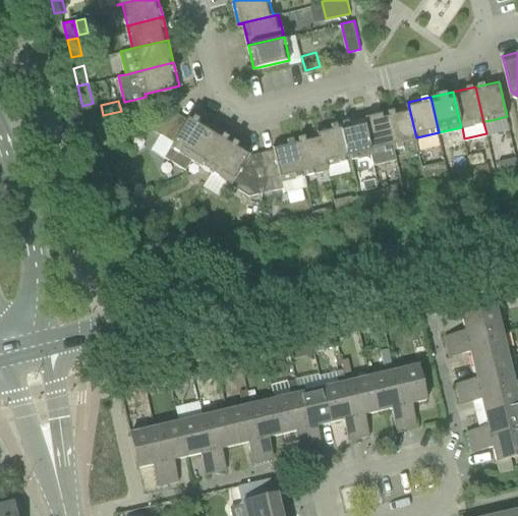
[(402,110),(386,113),(394,149),(395,149),(399,148),(417,142),(416,137),(409,108),(407,108),(402,110)]
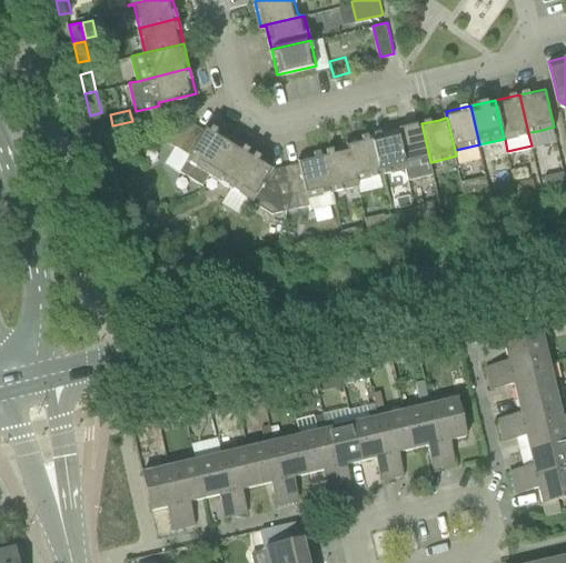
[(180,169),(204,183),(230,139),(208,126),(206,129),(195,121),(174,126),(166,138),(190,152),(180,169)]
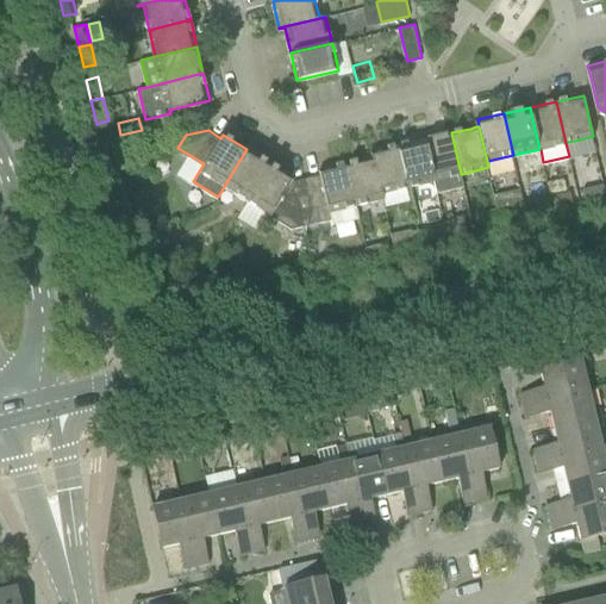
[(451,132),(425,138),(435,180),(436,180),(438,191),(463,185),(461,174),(451,132)]
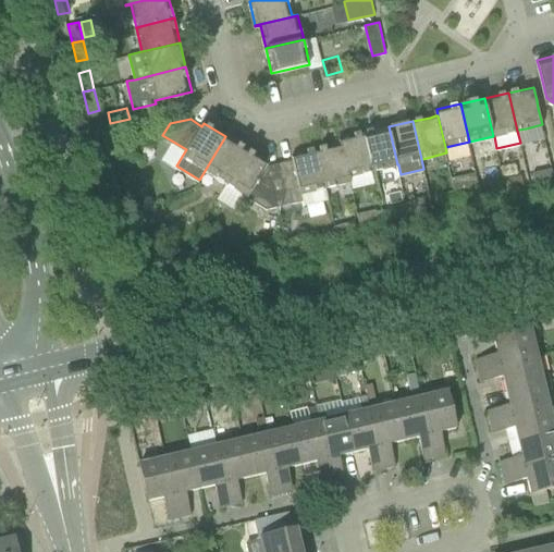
[(389,126),(365,132),(373,170),(397,164),(389,126)]
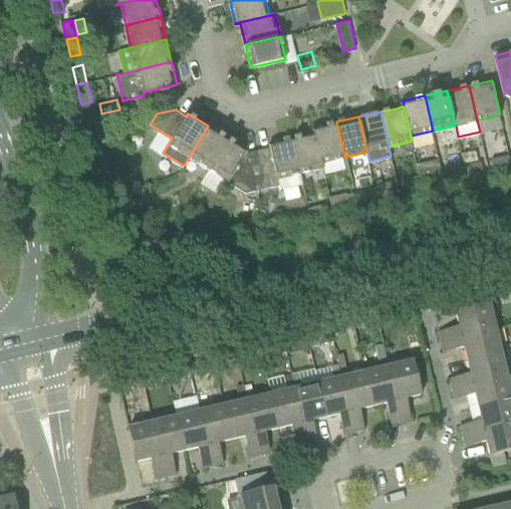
[(336,121),(313,128),(323,168),(324,167),(323,162),(344,157),(336,121)]
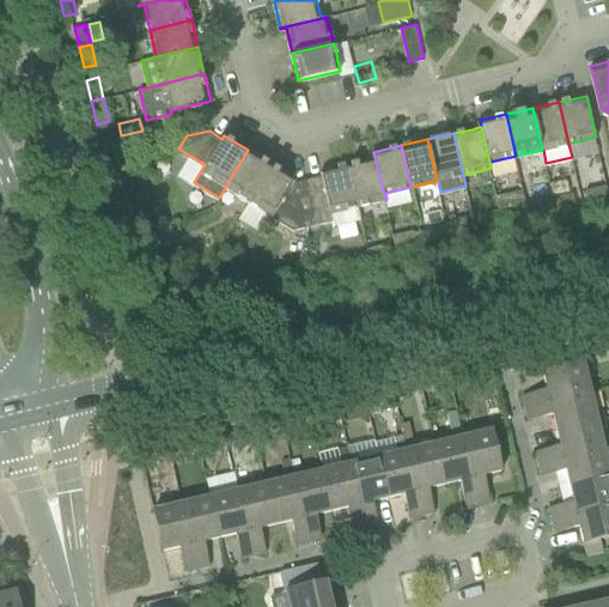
[(226,187),(249,200),(272,164),(248,150),(219,198),(220,198),(226,187)]
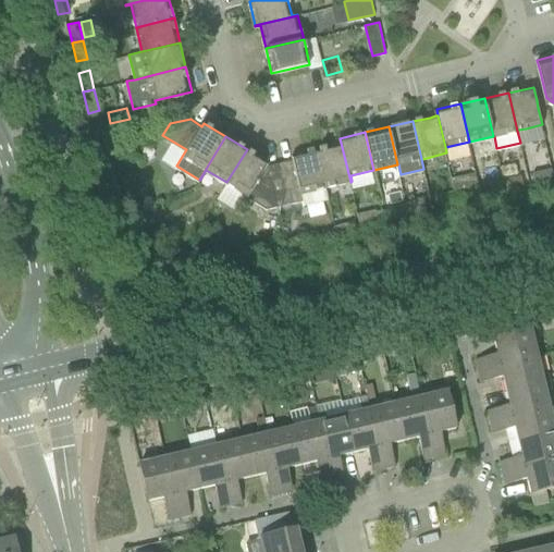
[(335,145),(317,149),(325,187),(328,186),(331,186),(351,182),(348,175),(341,143),(341,144),(335,145)]
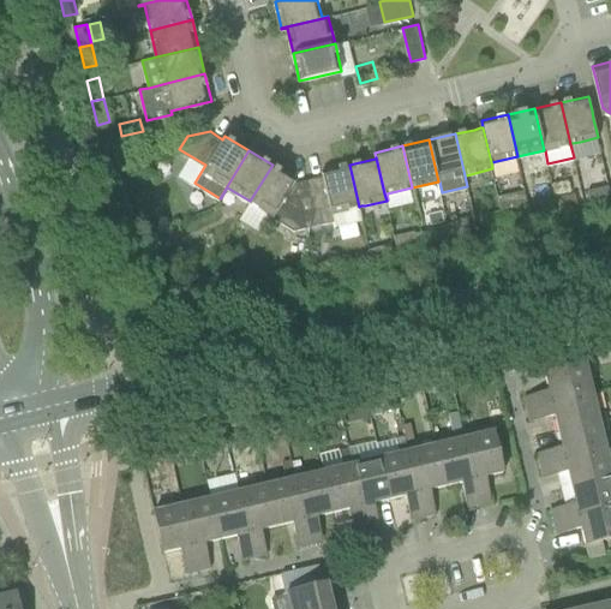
[(273,165),(250,201),(294,228),(312,225),(316,210),(309,179),(294,183),(295,180),(273,165)]
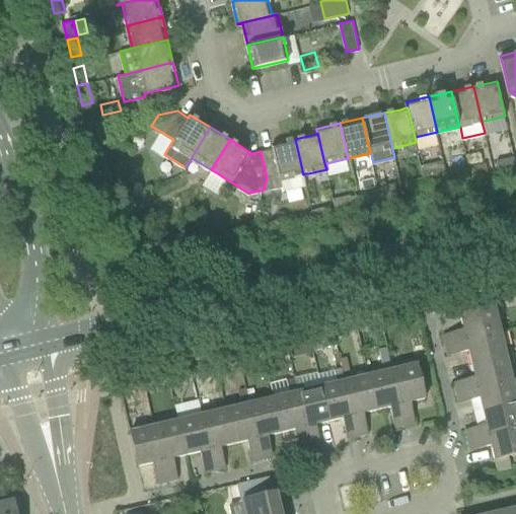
[(273,148),(261,151),(267,177),(264,190),(282,186),(283,191),(305,186),(303,174),(295,139),(272,144),(273,148)]
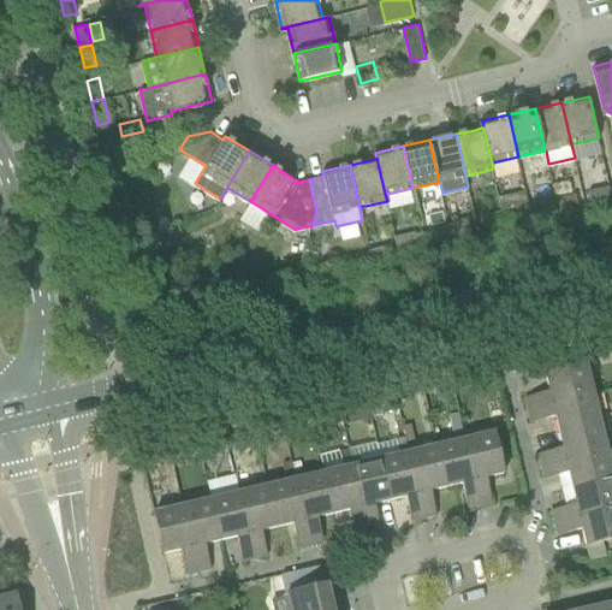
[(589,189),(593,201),(611,196),(611,184),(589,189)]
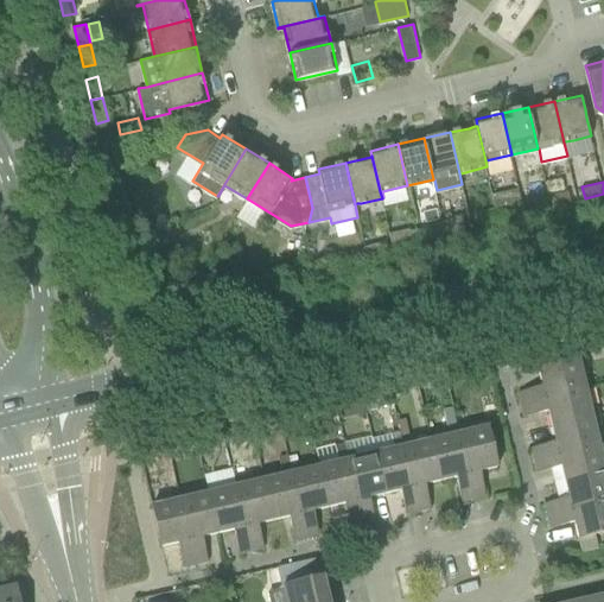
[(519,187),(493,192),(496,207),(500,220),(513,216),(520,214),(526,213),(519,187)]
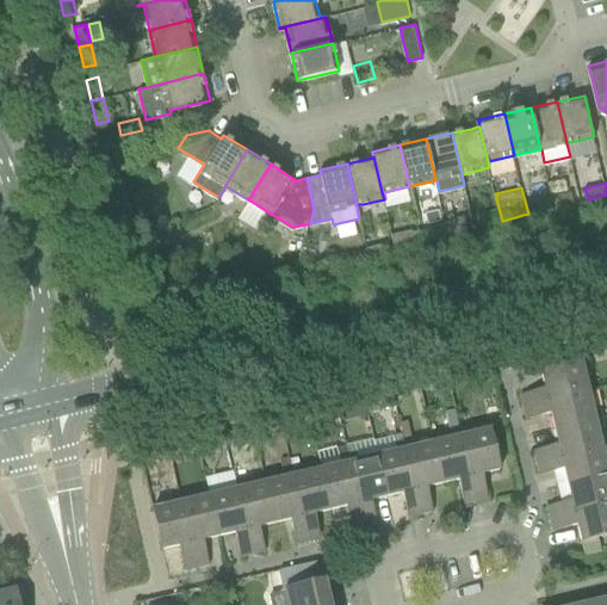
[(571,191),(551,196),(555,208),(574,203),(571,191)]
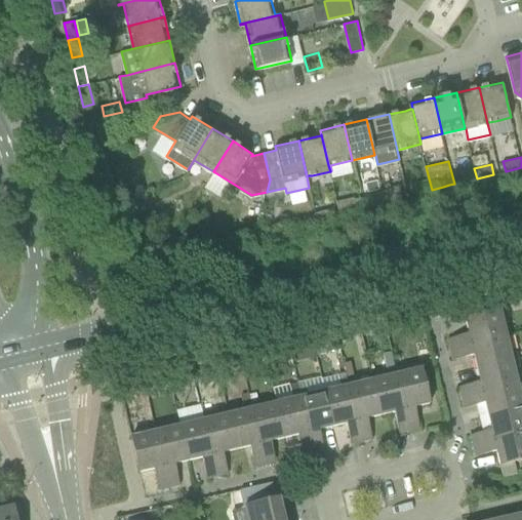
[(477,178),(474,168),(456,172),(459,183),(477,178)]
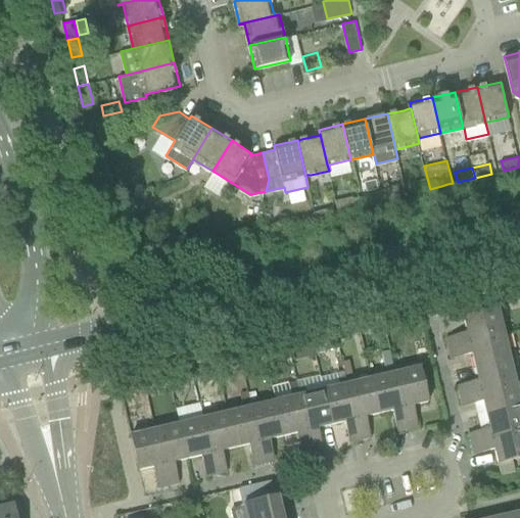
[(429,189),(427,178),(410,182),(412,193),(429,189)]
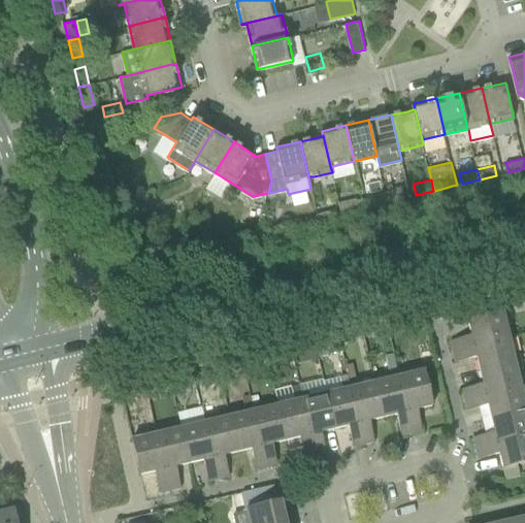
[(402,187),(385,191),(388,201),(404,197),(402,187)]
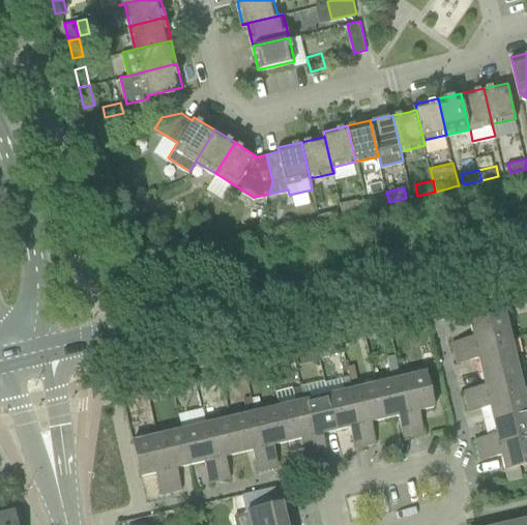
[(389,202),(386,192),(369,196),(372,206),(389,202)]
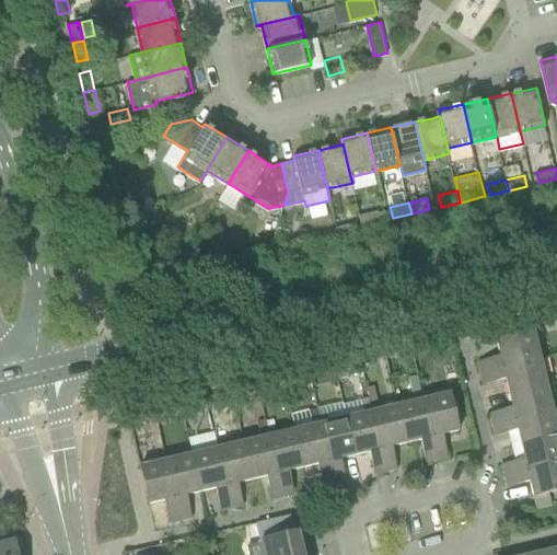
[(134,216),(139,227),(157,218),(151,207),(134,216)]
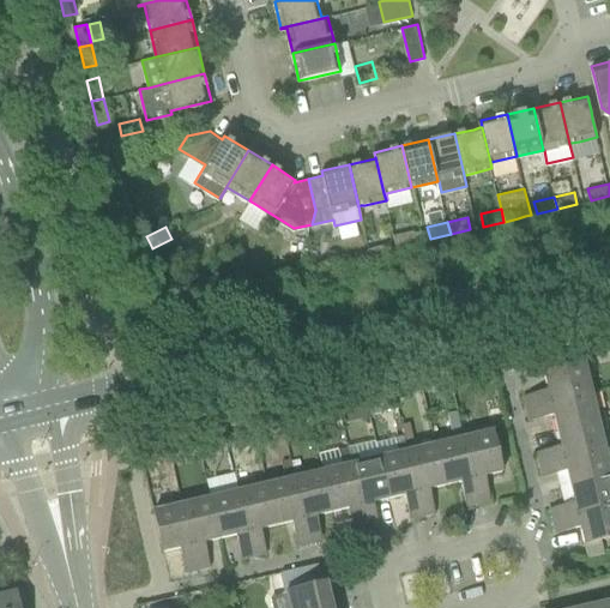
[(393,234),(397,247),(417,241),(415,229),(393,234)]
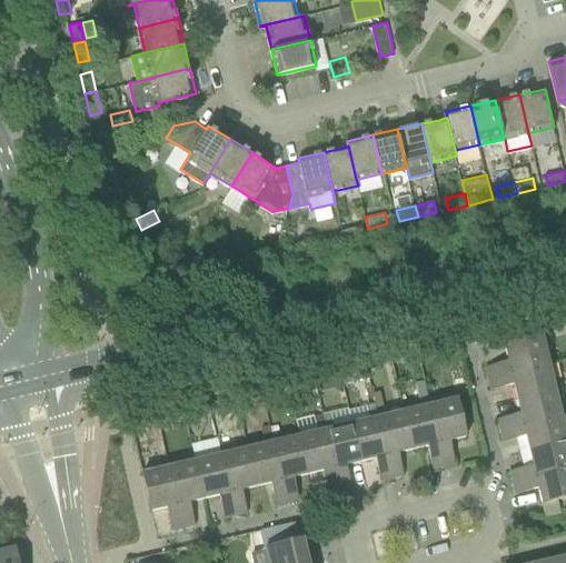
[(341,229),(345,241),(365,237),(363,224),(341,229)]
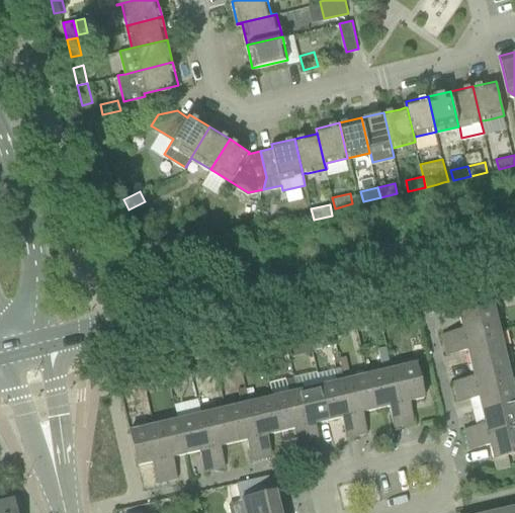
[(249,219),(237,220),(239,235),(251,233),(249,219)]
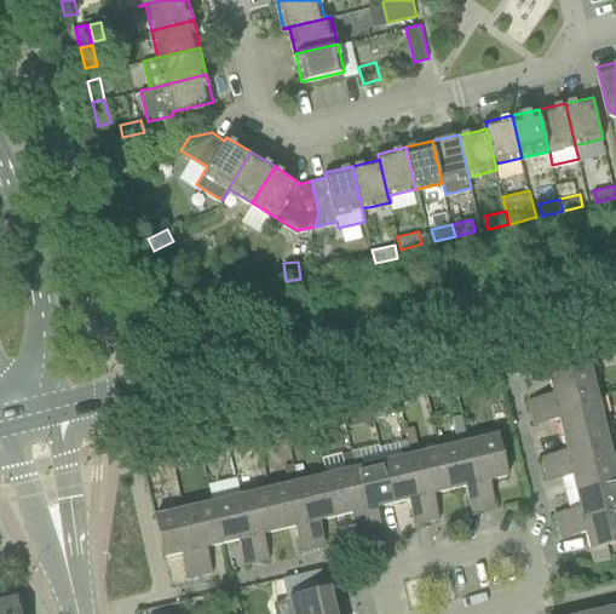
[(530,396),(534,409),(600,394),(596,374),(603,372),(600,363),(593,365),(593,363),(551,374),(554,391),(530,396)]
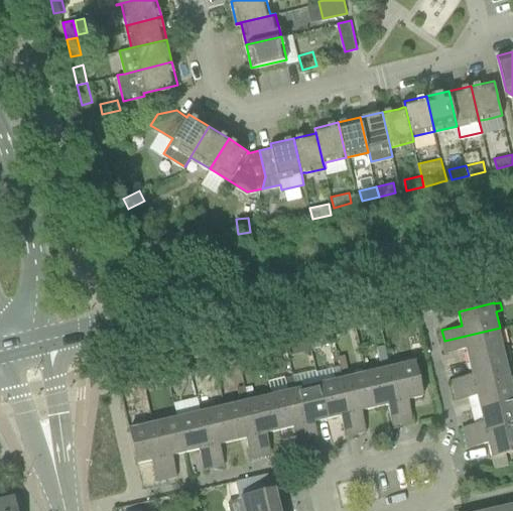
[(467,346),(470,359),(511,350),(509,343),(503,344),(500,328),(444,341),(446,351),(467,346)]
